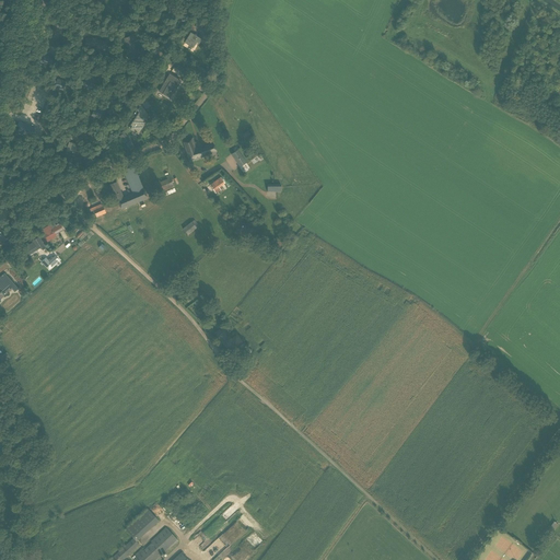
[(182,16),(182,22),(185,22),(185,20),(190,20),(190,18),(191,12),(183,11),(182,16)]
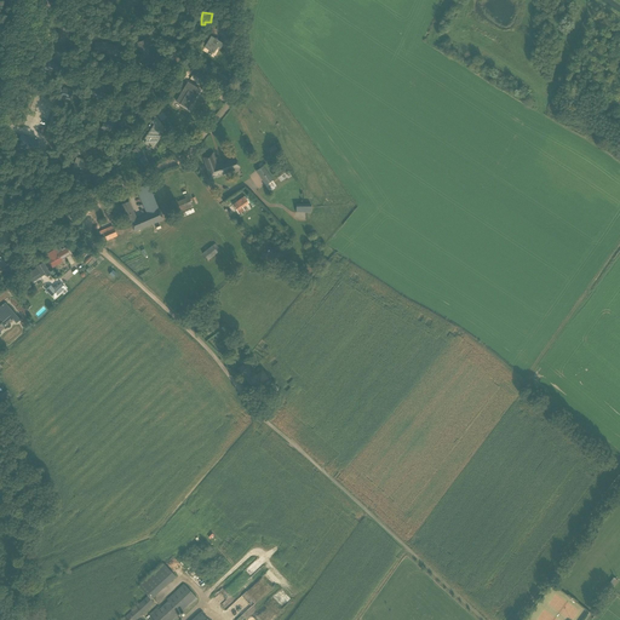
[(55,40),(63,42),(68,29),(59,27),(55,40)]
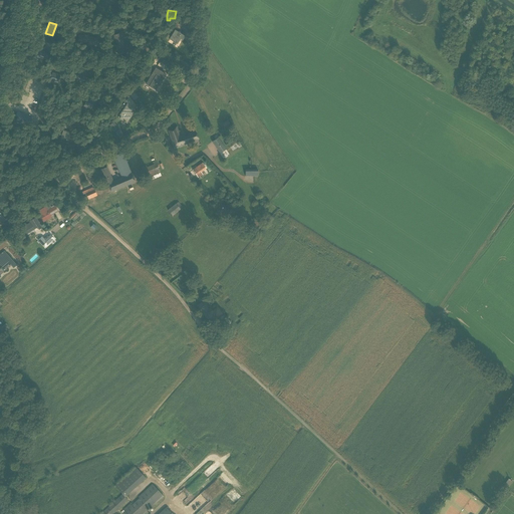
[(173,42),(177,44),(181,39),(183,40),(185,37),(179,32),(175,30),(169,39),(173,42)]
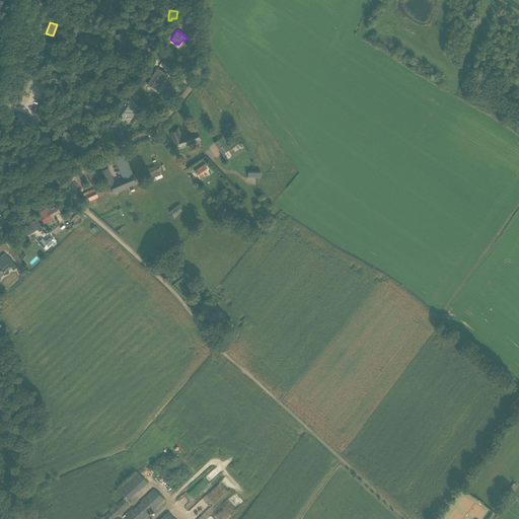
[(115,35),(118,46),(125,43),(122,33),(115,35)]
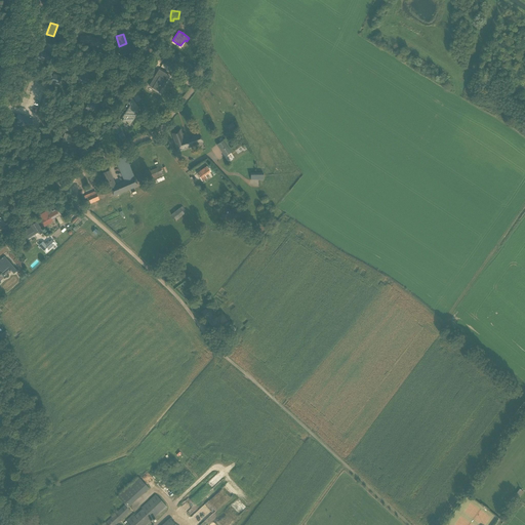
[(117,47),(121,56),(127,54),(124,45),(127,44),(126,43),(119,46),(117,47)]
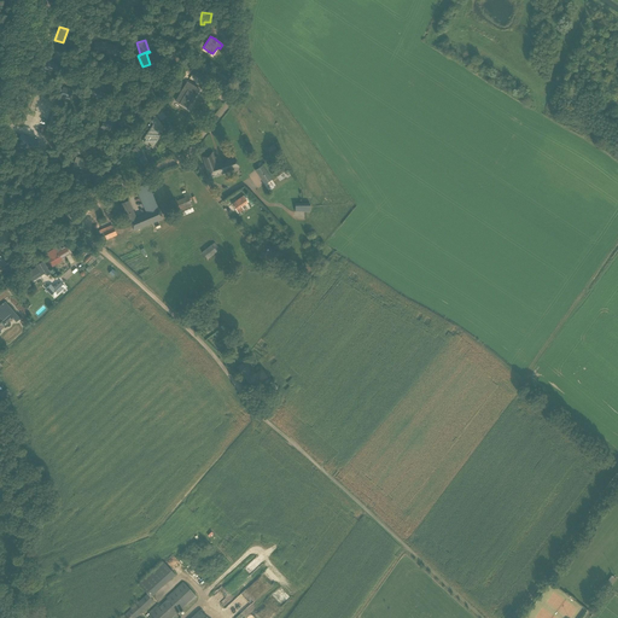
[(41,71),(45,73),(46,70),(52,71),(53,65),(44,63),(41,71)]
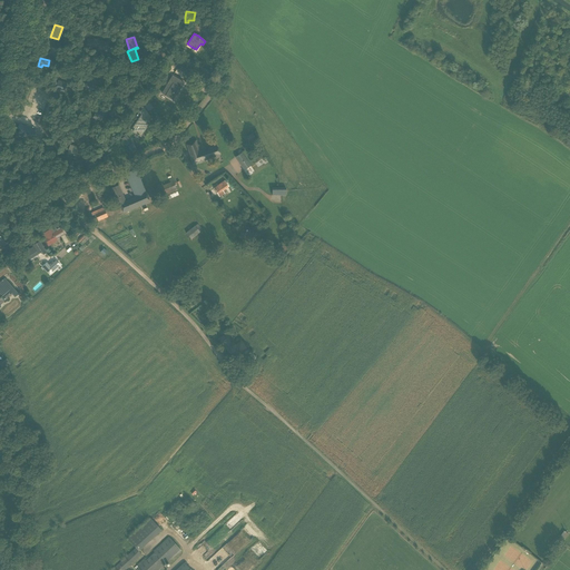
[(175,74),(185,79),(189,71),(179,66),(175,74)]
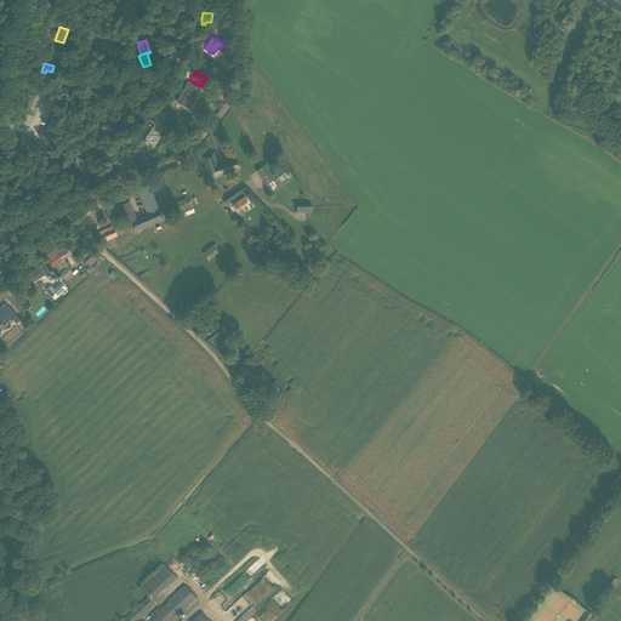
[(188,83),(176,102),(188,109),(192,103),(193,103),(195,98),(194,98),(200,90),(188,83)]
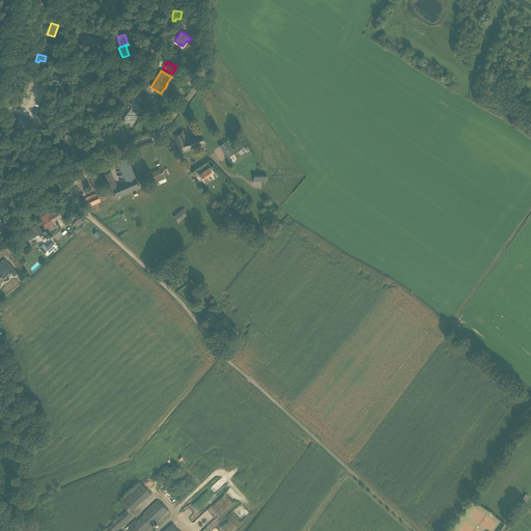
[(54,76),(52,85),(56,86),(56,84),(60,85),(62,78),(54,76)]
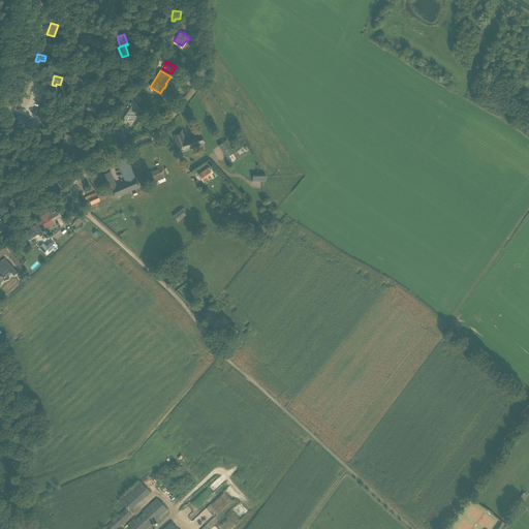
[(78,85),(81,86),(82,84),(87,85),(89,78),(80,75),(78,85)]
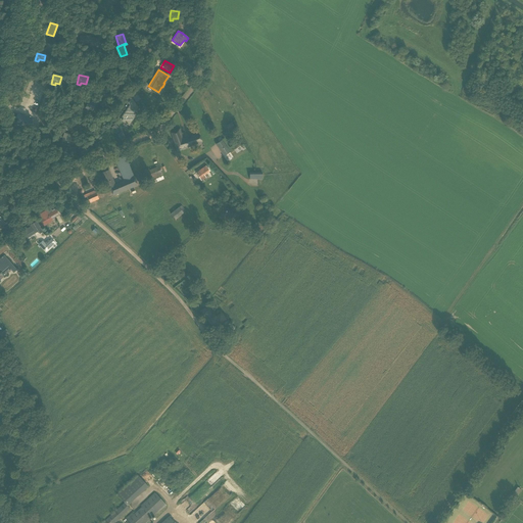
[(135,92),(132,97),(136,102),(140,99),(135,92)]
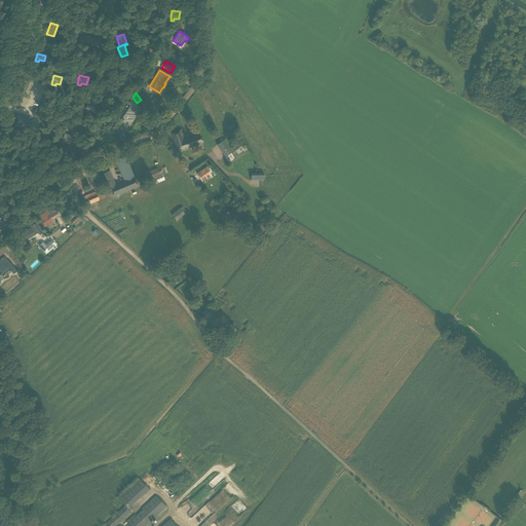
[(125,123),(129,126),(136,118),(134,116),(136,113),(138,116),(143,113),(136,103),(133,99),(128,104),(130,107),(122,118),(124,119),(122,122),(125,123)]
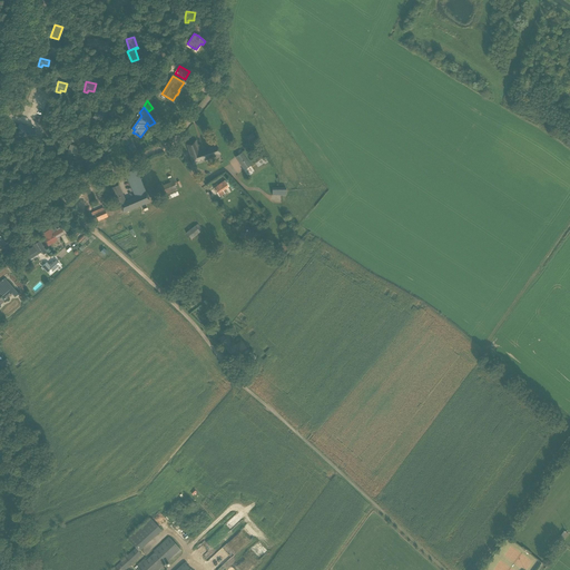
[(92,118),(96,120),(97,117),(101,119),(106,112),(97,108),(92,118)]
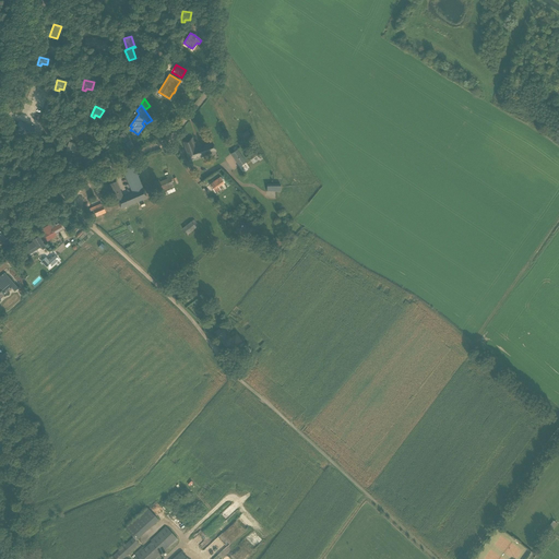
[(19,122),(16,127),(20,127),(18,131),(23,133),(25,134),(32,138),(36,129),(19,122)]
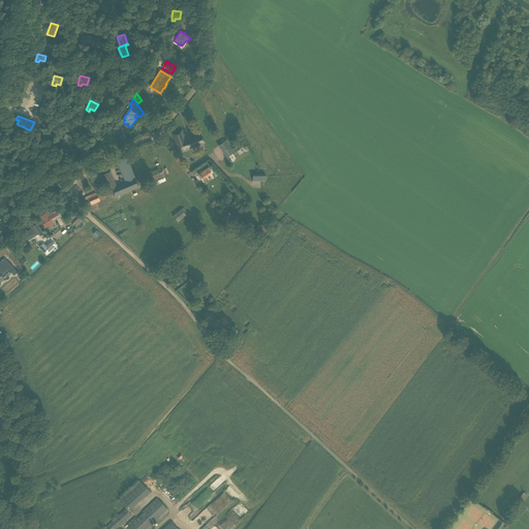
[(113,129),(119,136),(123,133),(117,126),(113,129)]
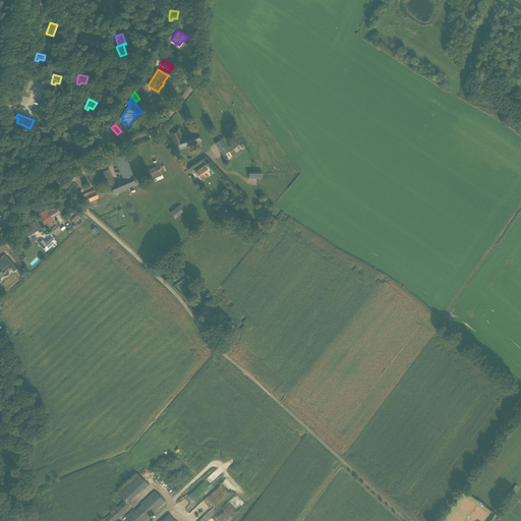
[(170,131),(176,151),(181,150),(201,143),(200,138),(198,133),(183,138),(179,128),(170,131)]
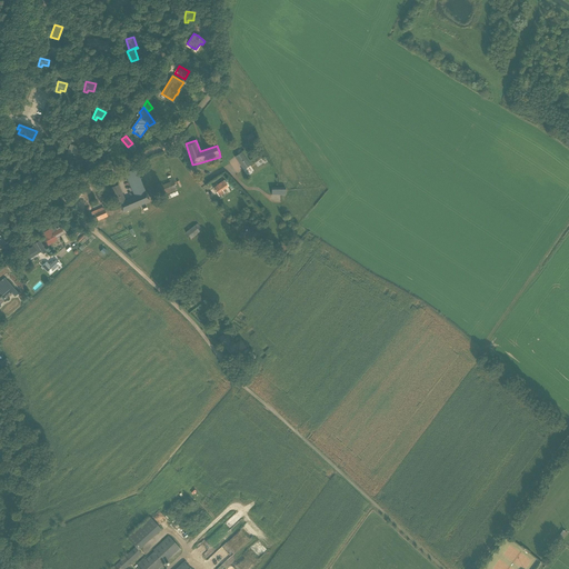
[(70,145),(67,155),(71,156),(71,153),(76,155),(79,147),(70,145)]
